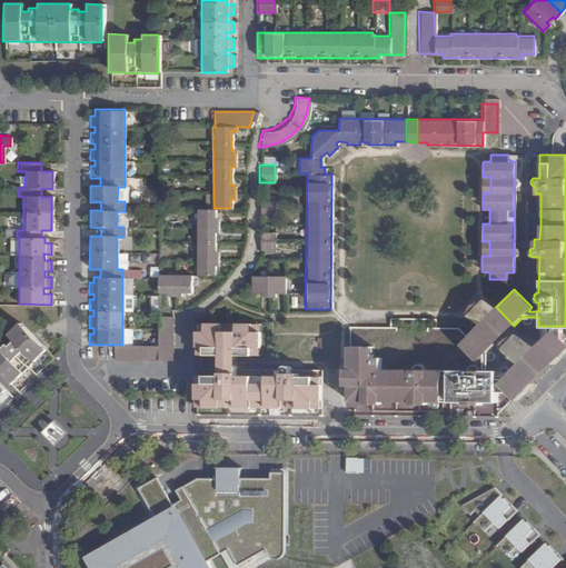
[(275,198),(259,199),(259,216),(275,216),(275,198)]
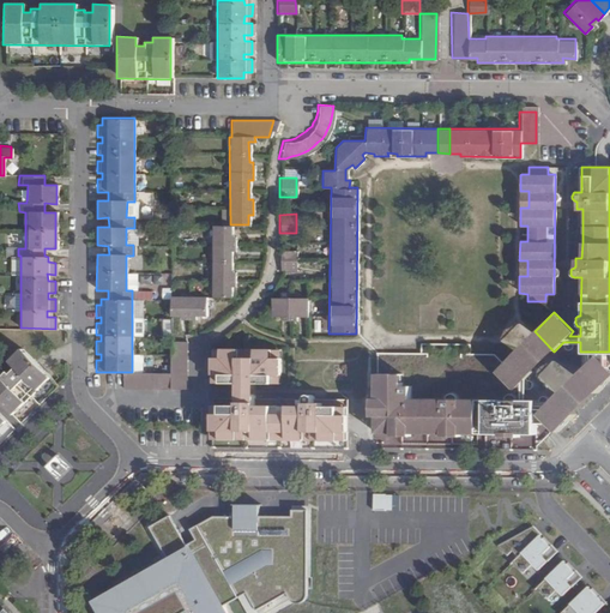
[(230,235),(230,224),(210,224),(210,296),(230,296),(230,286),(235,286),(235,271),(230,270),(230,252),(235,251),(235,235),(230,235)]
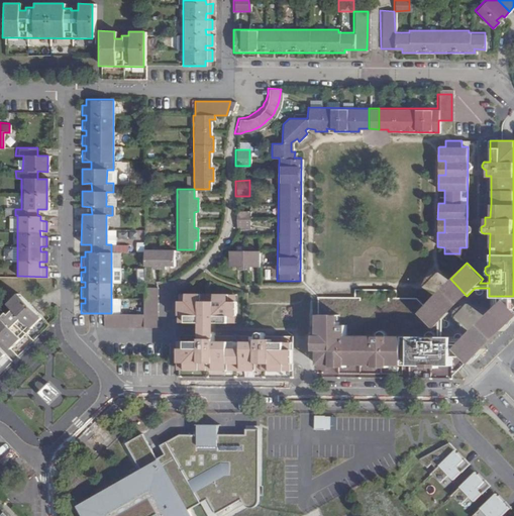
[(248,210),(235,210),(235,228),(248,228),(248,210)]
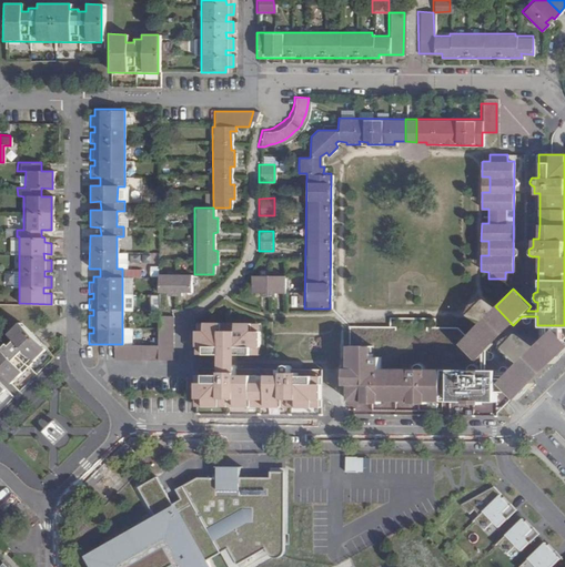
[(190,274),(158,274),(158,292),(165,292),(165,296),(180,296),(180,292),(190,292),(190,274)]
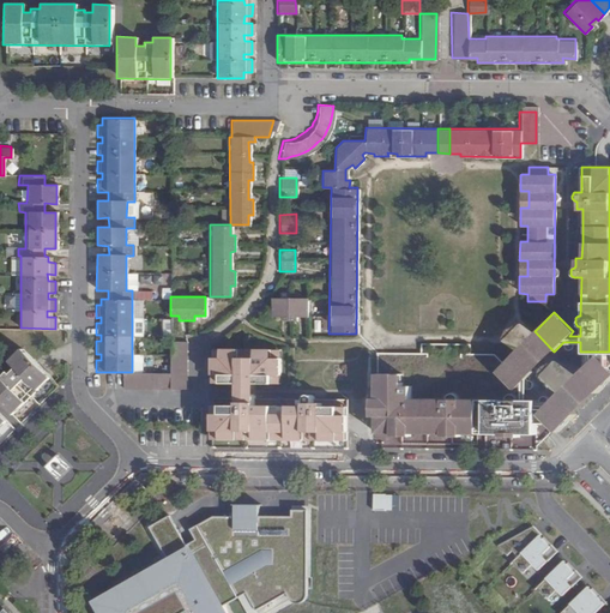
[(307,296),(269,296),(269,317),(279,317),(279,320),(295,322),(295,317),(307,317),(307,296)]
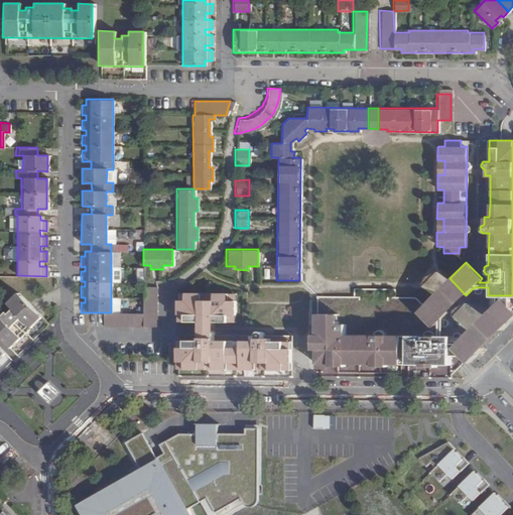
[(137,279),(144,278),(142,267),(135,268),(137,279)]
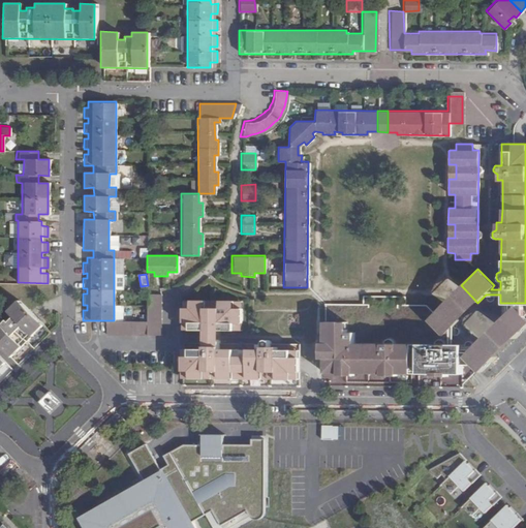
[(444,303),(460,319),(468,312),(477,303),(461,285),(451,296),(444,303)]
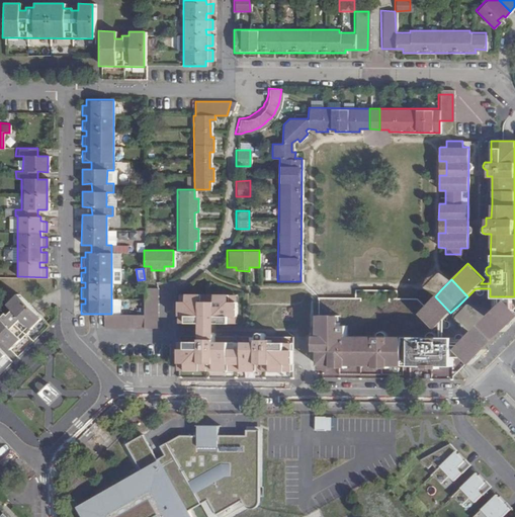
[(156,328),(157,286),(143,286),(143,315),(111,314),(103,314),(103,328),(156,328)]
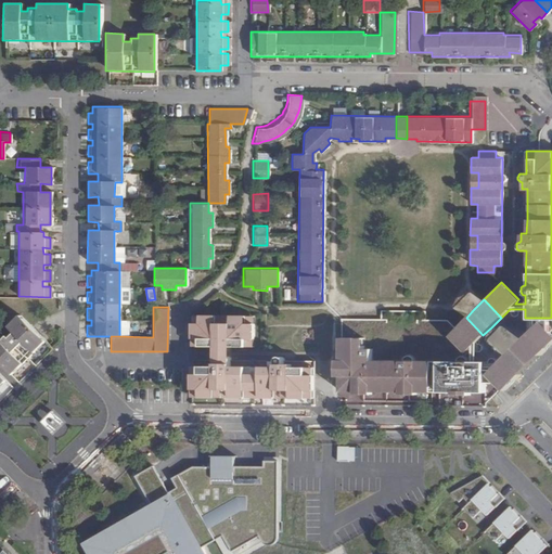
[(0,364),(10,375),(43,342),(16,314),(5,325),(7,327),(0,334),(2,336),(0,338),(0,364)]
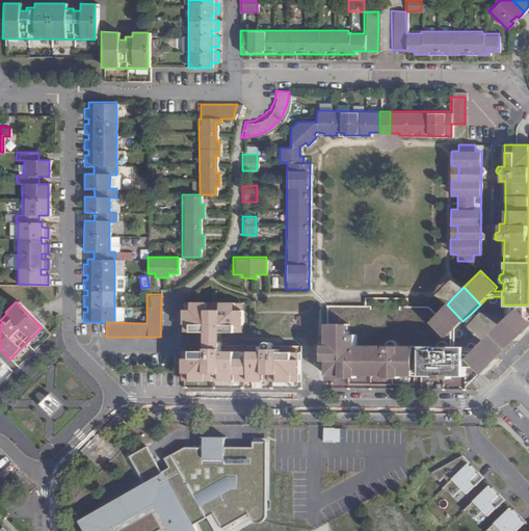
[(182,386),(299,388),(299,345),(270,345),(269,343),(269,342),(267,341),(266,341),(265,341),(264,341),(263,341),(263,342),(262,342),(261,344),(261,345),(219,345),(219,333),(233,333),(233,325),(240,325),(240,310),(233,310),(233,302),(182,301),(182,302),(182,332),(203,333),(203,345),(182,344),(182,386)]
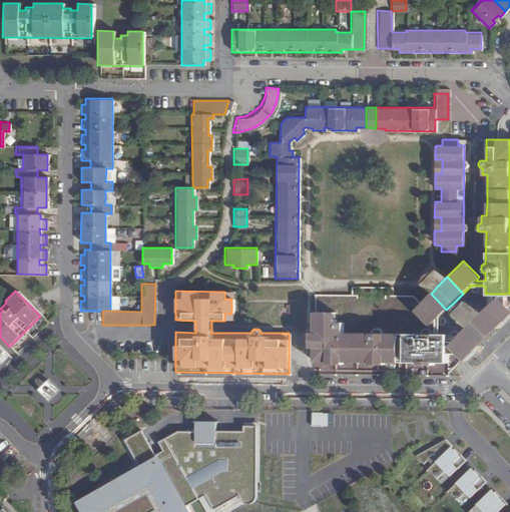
[(396,333),(421,316),(414,310),(421,304),(413,295),(391,295),(350,295),(313,294),(313,312),(335,312),(335,322),(342,322),(342,332),(396,333)]
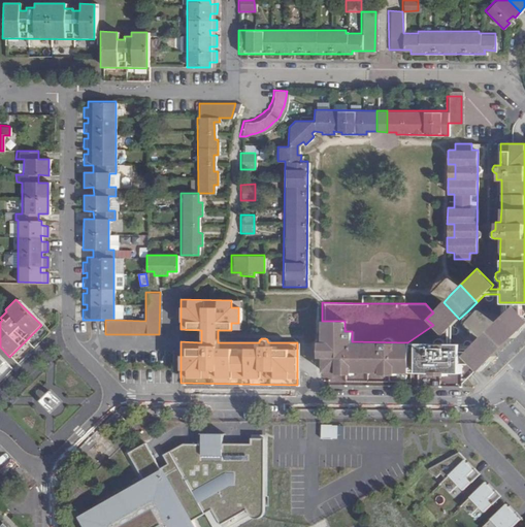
[(426,319),(433,325),(443,334),(459,319),(444,302),(433,313),(426,319)]
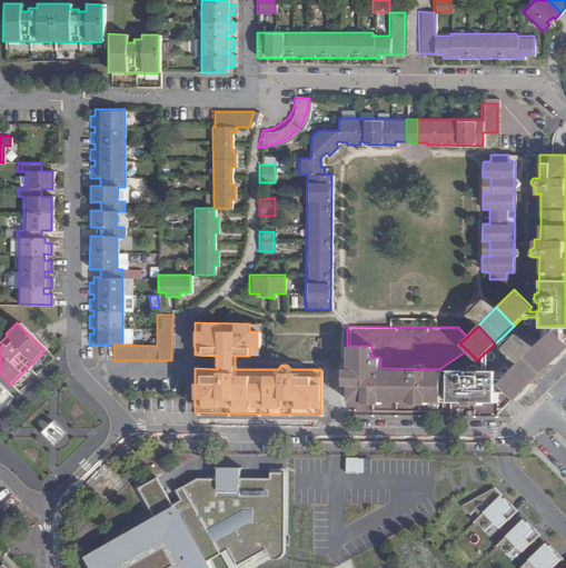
[(535,347),(552,365),(565,350),(565,341),(554,329),(535,347)]
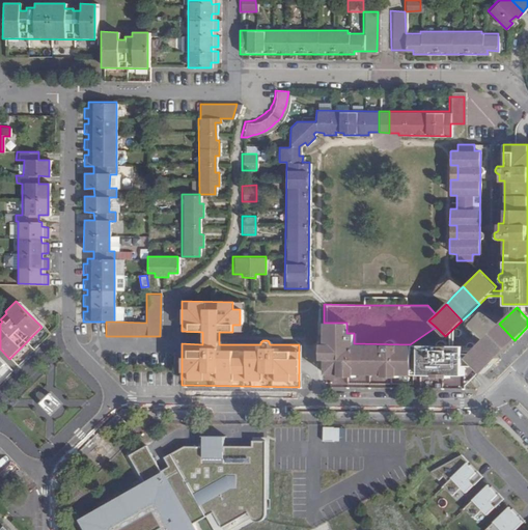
[(412,343),(410,344),(354,343),(354,333),(346,333),(346,323),(324,323),(324,343),(320,343),(320,359),(324,359),(324,374),(337,374),(337,377),(354,377),(354,374),(379,374),(379,377),(395,377),(395,373),(412,374),(412,365),(419,365),(419,374),(432,374),(432,377),(447,377),(447,373),(462,374),(463,344),(420,343),(420,354),(413,354),(412,343)]
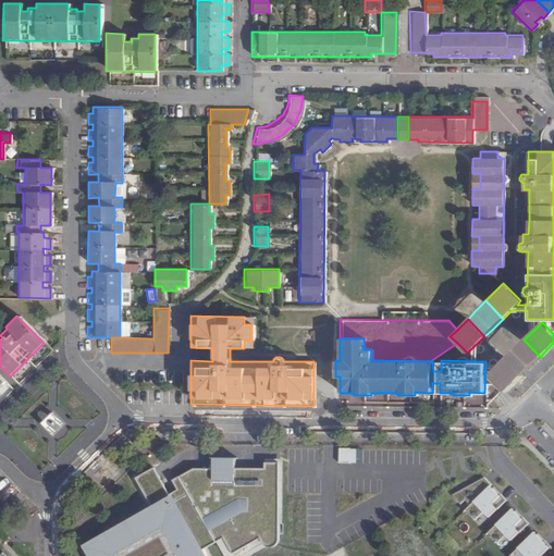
[(505,357),(522,374),(530,367),(540,357),(524,340),(513,349),(505,357)]
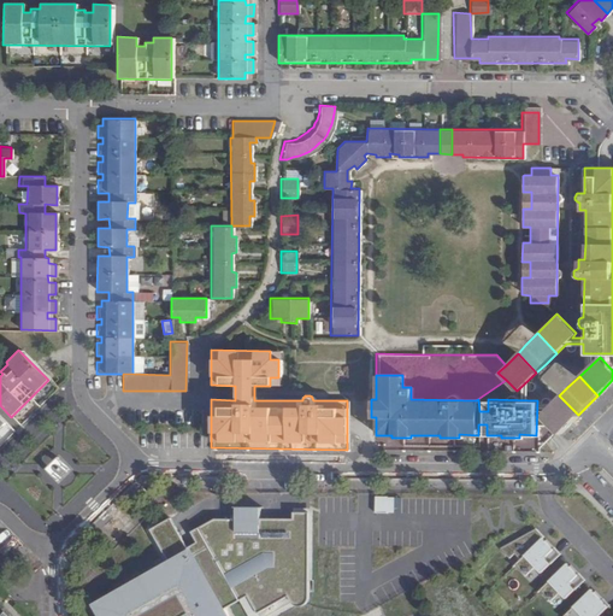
[(540,415),(555,430),(559,434),(578,415),(559,396),(540,415)]
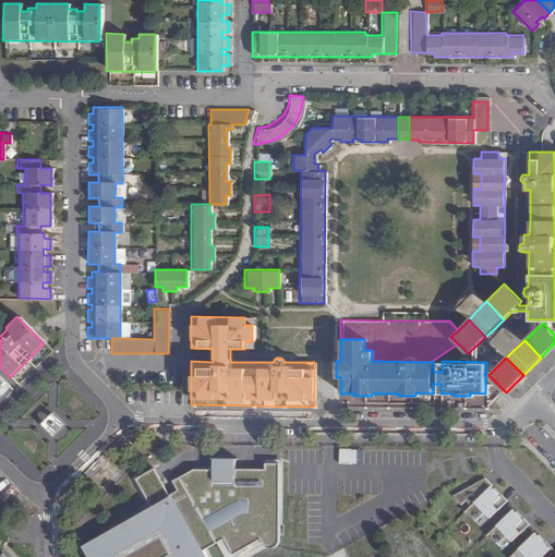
[(57,404),(38,411),(45,431),(63,425),(57,404)]
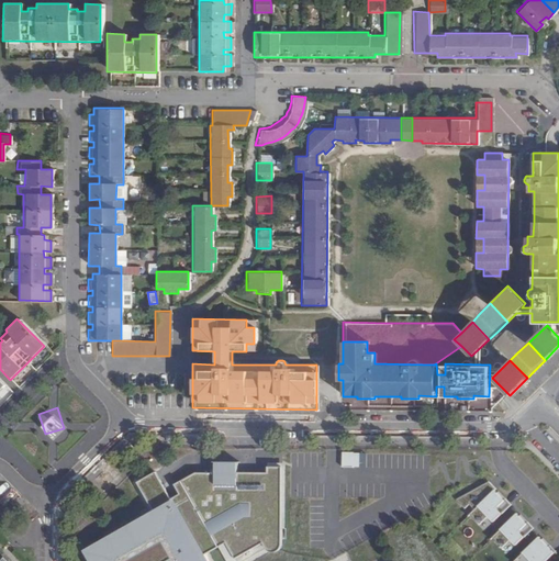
[(341,450),(341,464),(357,466),(358,451),(341,450)]
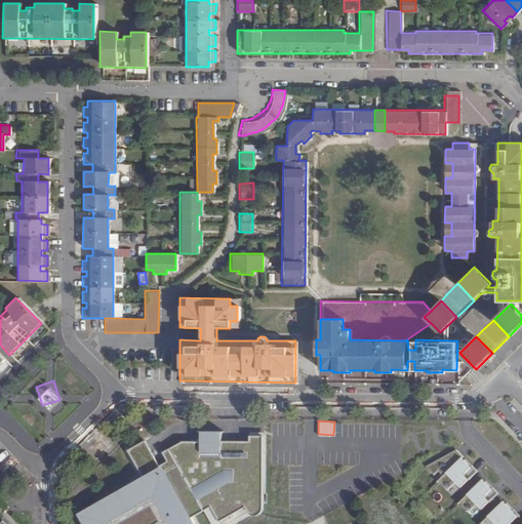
[(193,523),(190,517),(208,508),(216,522),(223,519),(241,509),(244,513),(246,515),(248,516),(250,516),(252,516),(254,516),(256,515),(258,513),(259,511),(261,510),(261,508),(261,437),(247,437),(247,441),(219,441),(219,432),(199,432),(199,440),(182,440),(160,451),(165,460),(157,466),(143,440),(126,449),(141,477),(76,513),(82,523),(193,523)]
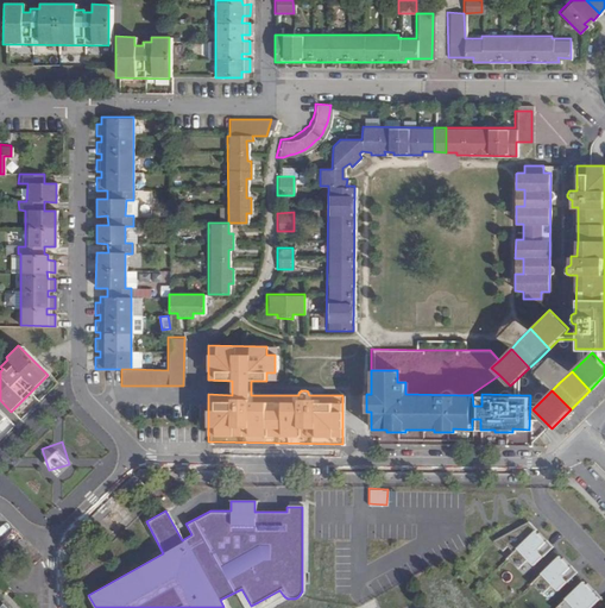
[(529,563),(550,551),(531,518),(495,538),(511,568),(527,558),(529,563)]
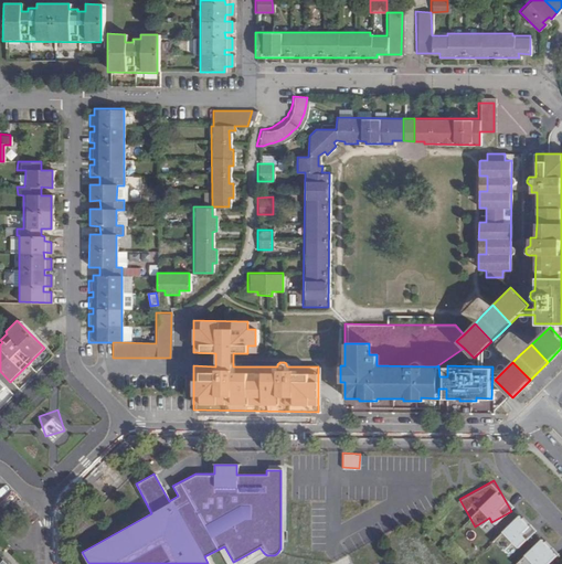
[(508,556),(536,528),(519,512),(491,541),(508,556)]
